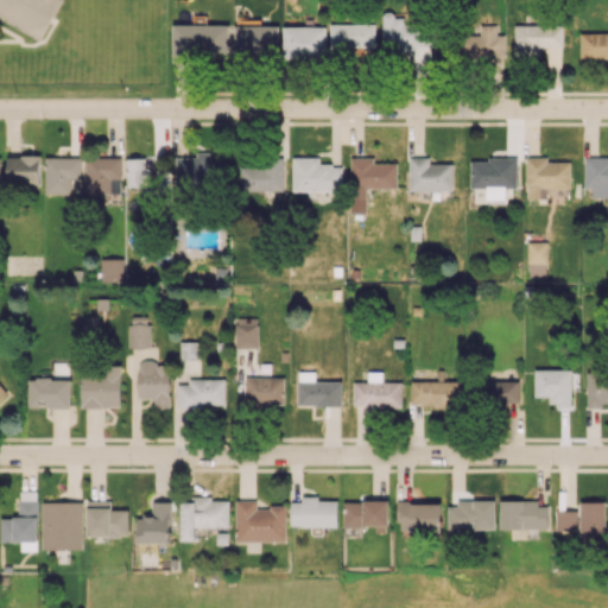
[(0,0),(0,14),(39,37),(58,0),(0,0)]
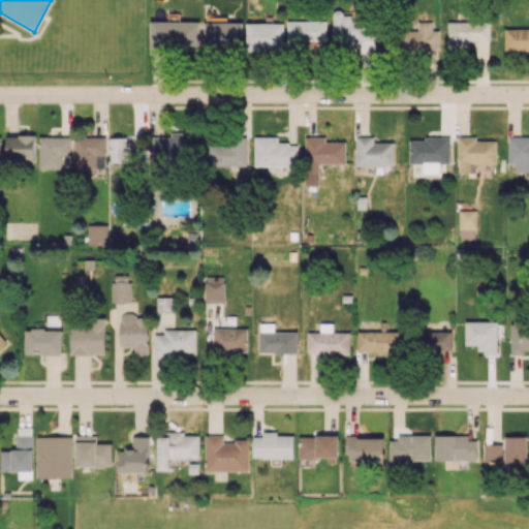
[(332,45),(356,45),(356,66),(374,67),(375,21),(351,20),(351,14),(342,14),(342,10),(333,9),(332,45)]
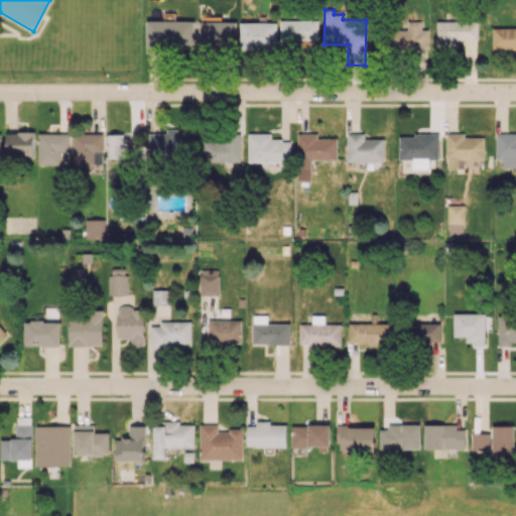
[(195,20),(147,21),(147,48),(196,47),(195,20)]
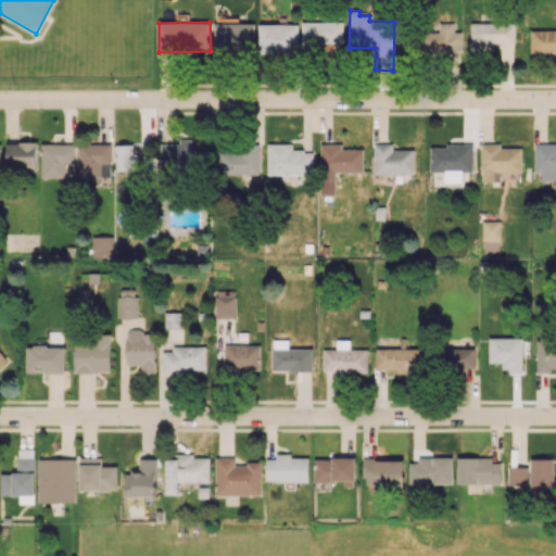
[(342,22),(302,22),(302,49),(315,49),(316,42),(342,42),(342,22)]
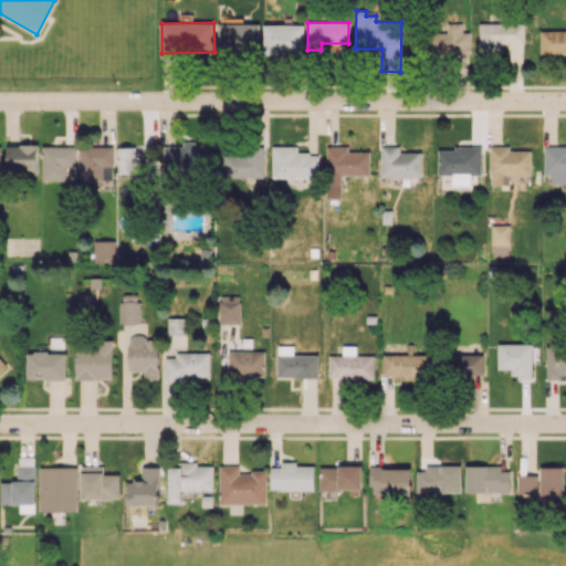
[(462,23),(447,22),(447,32),(431,32),(430,51),(470,52),(470,32),(462,32),(462,23)]
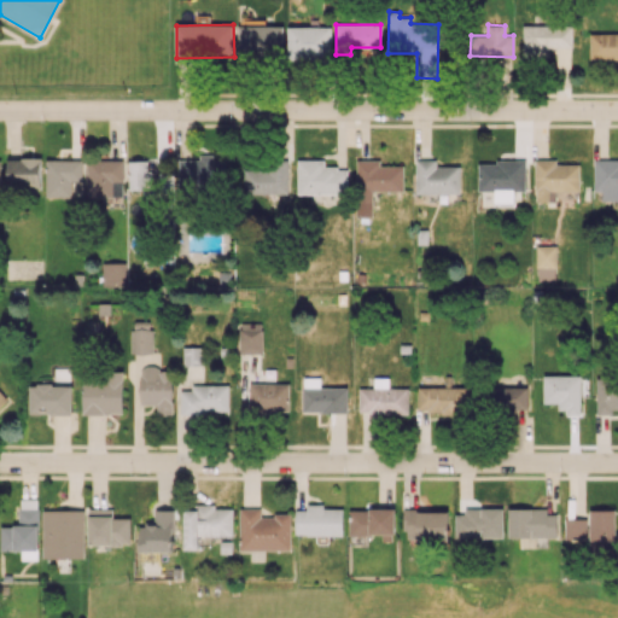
[(572,47),(572,24),(523,25),(524,57),(546,57),(546,47),(572,47)]
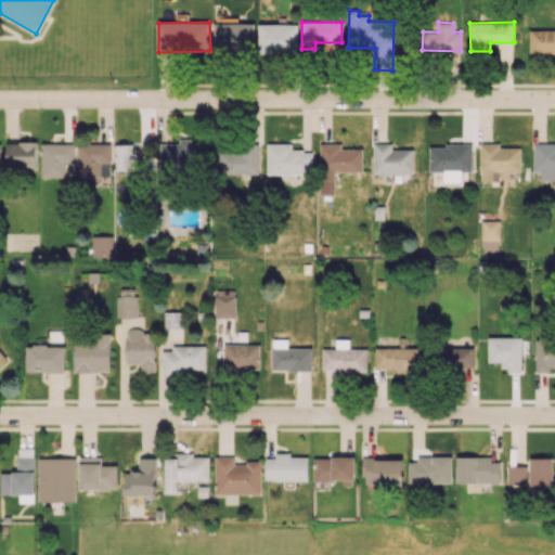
[(255,24),(215,23),(214,49),(255,50),(255,24)]
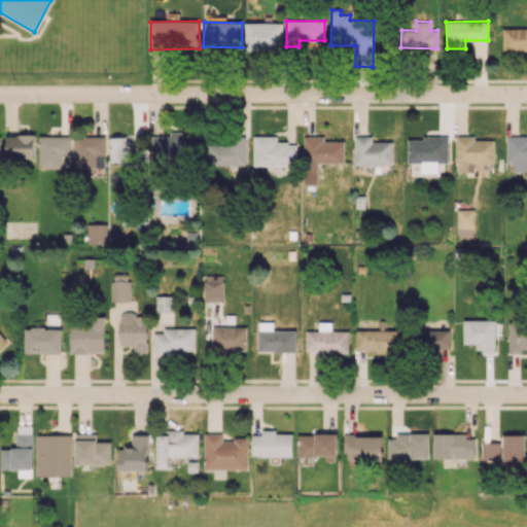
[(282,23),(245,23),(245,49),(282,49),(282,23)]
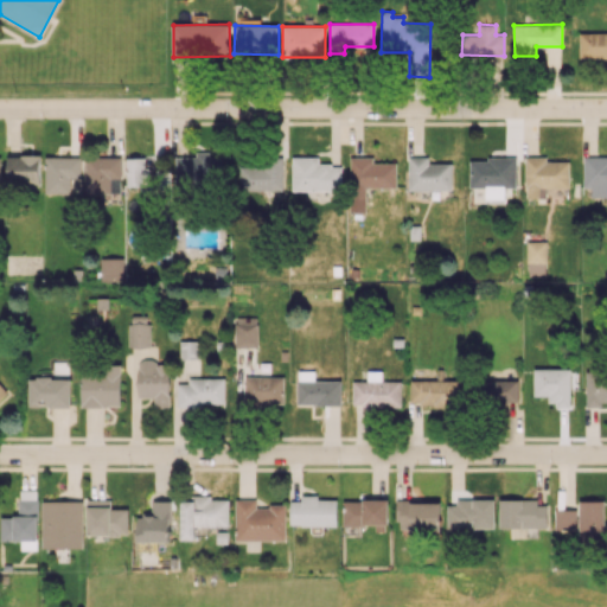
[(606,32),(579,33),(580,58),(606,57),(606,32)]
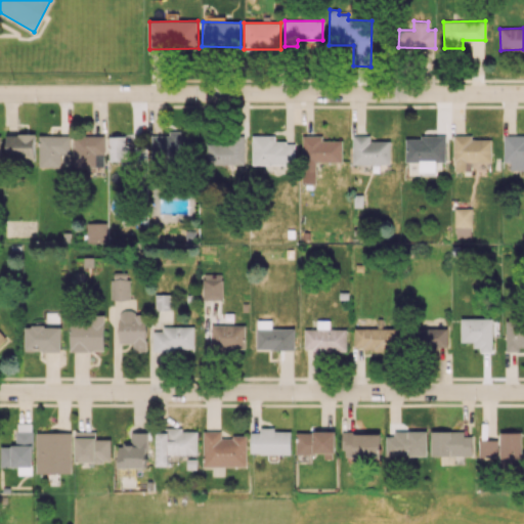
[(169,135),(151,135),(151,159),(188,159),(188,133),(169,133),(169,135)]
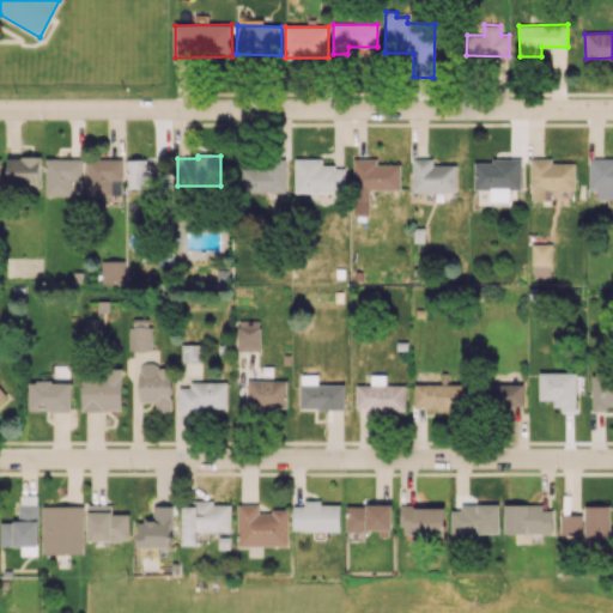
[(7,184),(41,184),(41,157),(8,157),(7,184)]
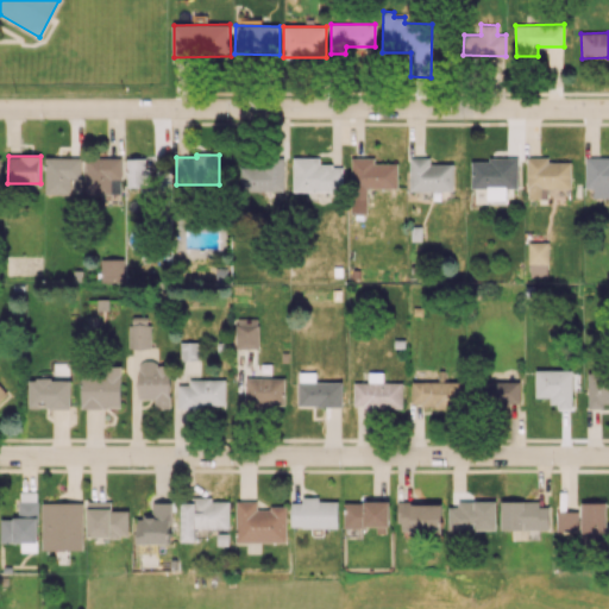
[(81,157),(45,157),(45,194),(70,194),(70,179),(81,179),(81,157)]
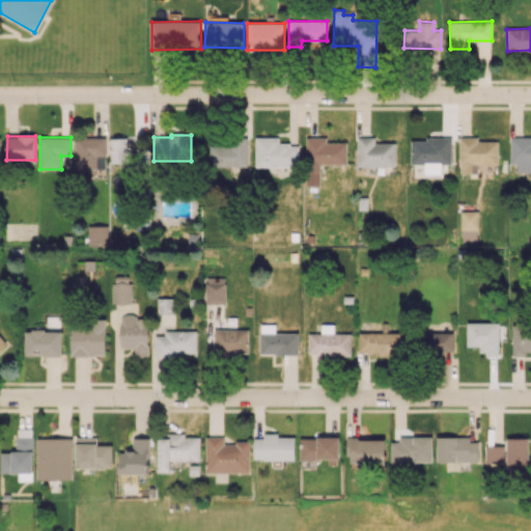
[(75,138),(76,169),(106,168),(105,137),(75,138)]
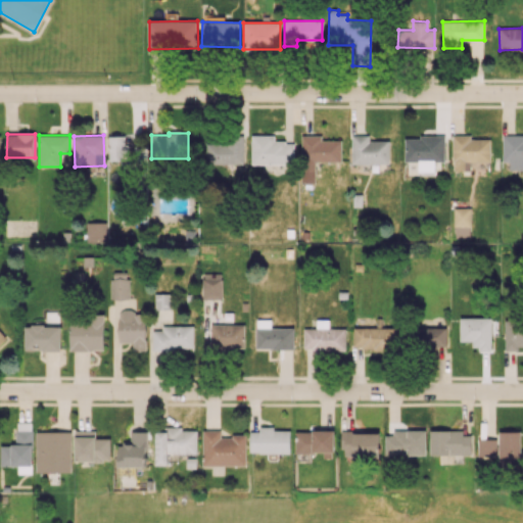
[(274,135),(251,136),(251,164),(294,163),(294,142),(275,142),(274,135)]
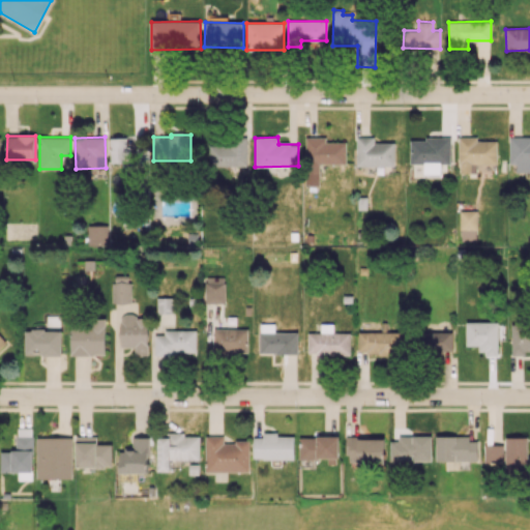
[(346,164),(346,142),(326,142),(326,137),(305,137),(305,174),(320,174),(320,164),(346,164)]
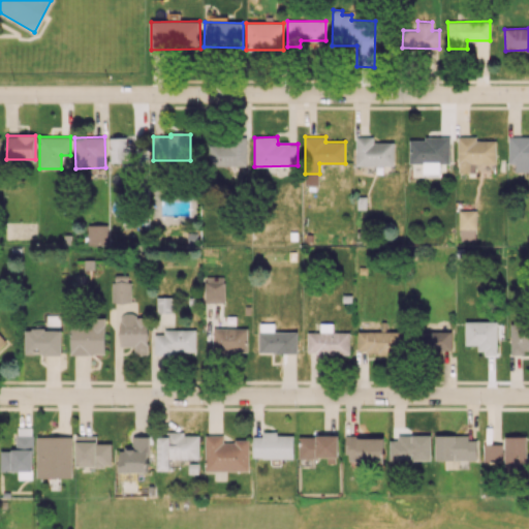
[(394,165),(394,142),(373,142),(373,136),(356,136),(356,165),(394,165)]
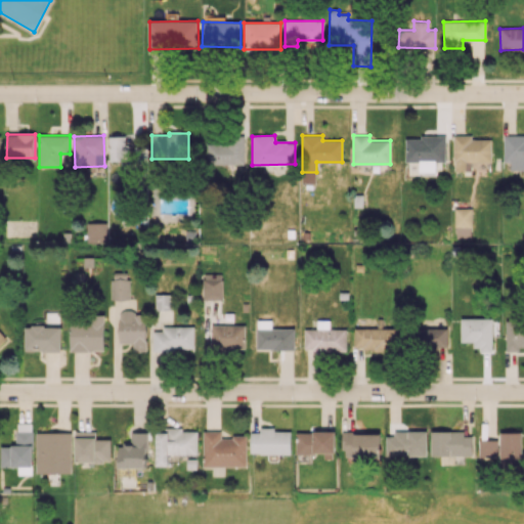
[(454,171),(472,170),(472,162),(491,162),(491,139),(471,139),(471,135),(454,135),(454,171)]
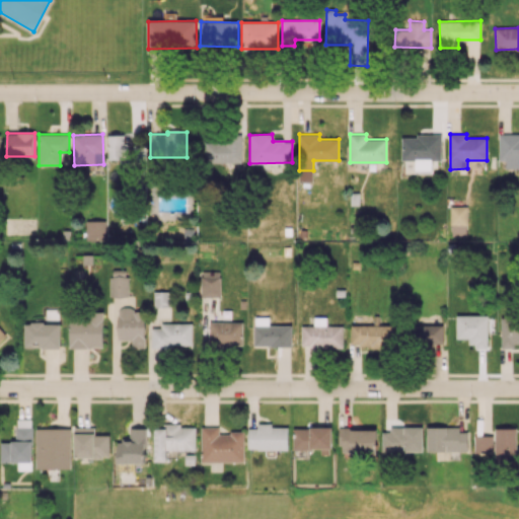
[(132,159),(131,135),(107,135),(107,159),(132,159)]
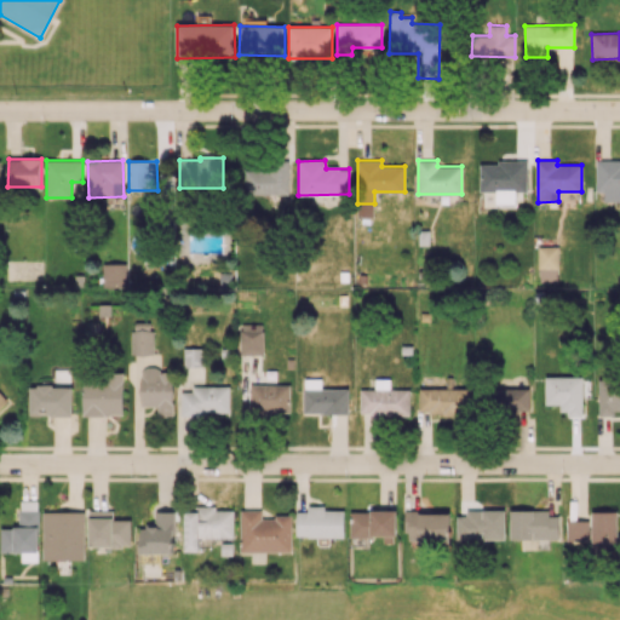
[(245,194),(290,194),(288,161),(271,161),(271,170),(245,170),(245,194)]
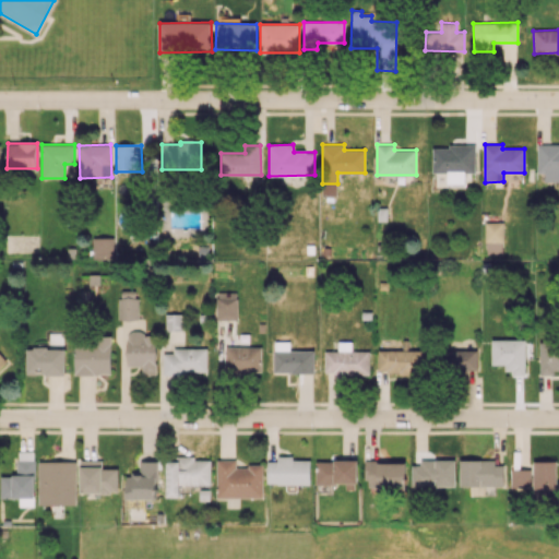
[(432,146),(433,173),(448,171),(448,183),(465,182),(465,173),(475,173),(475,145),(432,146)]
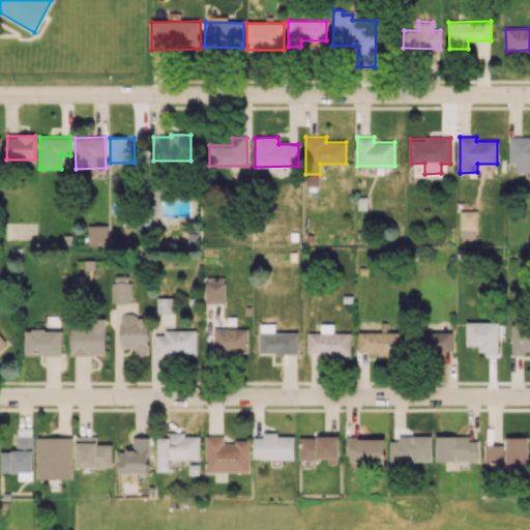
[(510,164),(517,164),(517,172),(529,171),(529,138),(510,138),(510,164)]
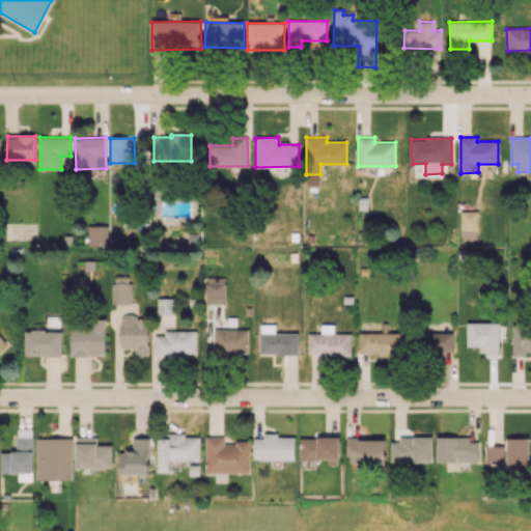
[(150,190),(150,223),(195,223),(195,205),(193,205),(193,190),(150,190)]
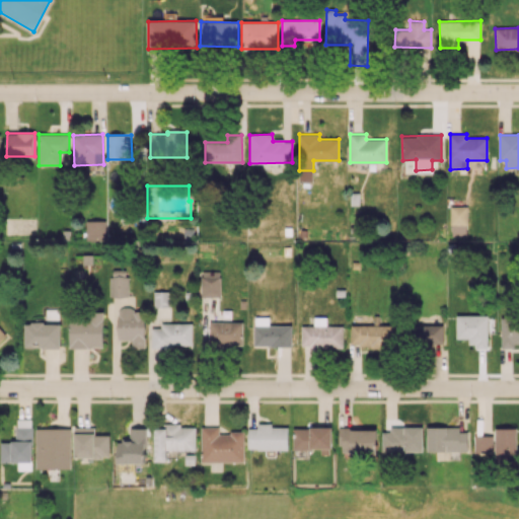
[(467,207),(451,207),(451,236),(466,236),(467,207)]
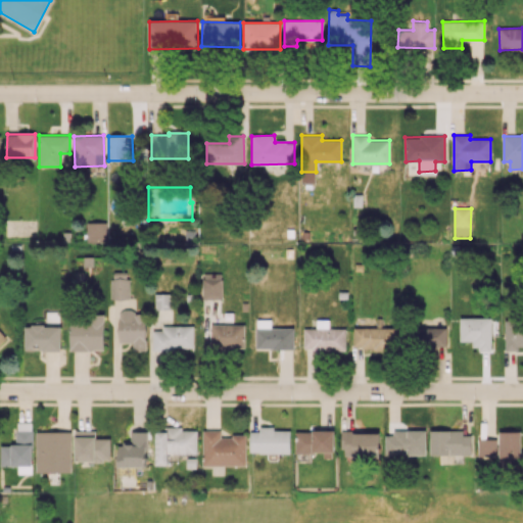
[(87,241),(107,241),(106,222),(87,222),(87,241)]
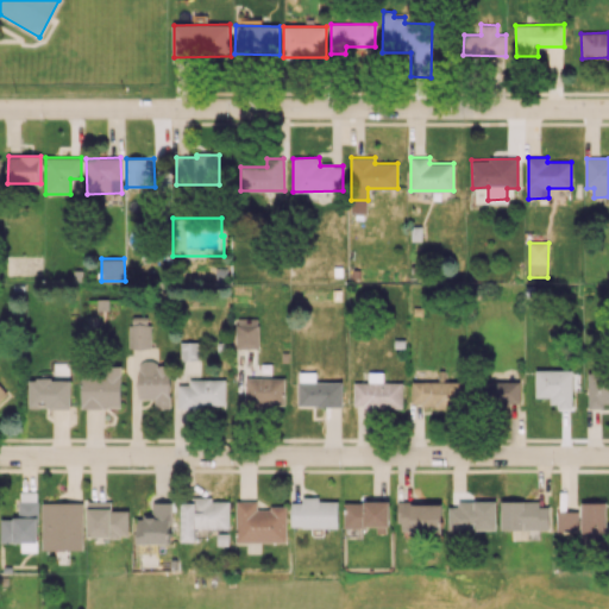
[(150,347),(150,316),(129,316),(130,349),(150,347)]
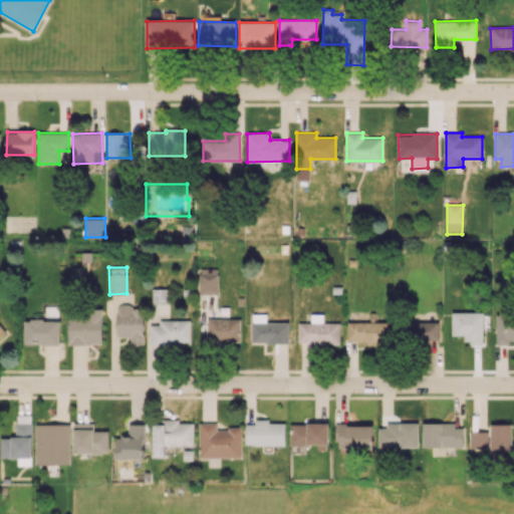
[(218,293),(219,268),(199,268),(199,293),(218,293)]
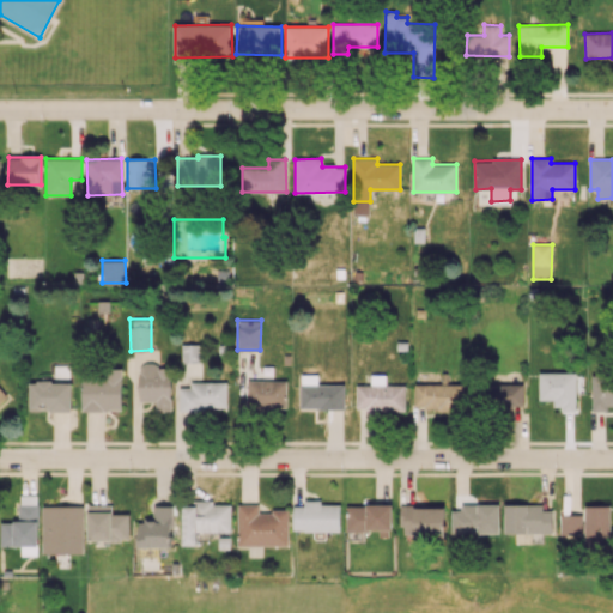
[(181,362),(200,363),(201,345),(182,344),(181,362)]
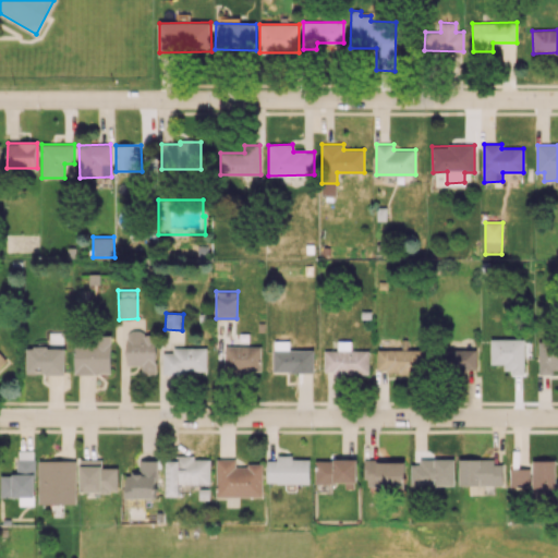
[(142,365),(142,374),(157,374),(156,332),(126,332),(126,365),(142,365)]
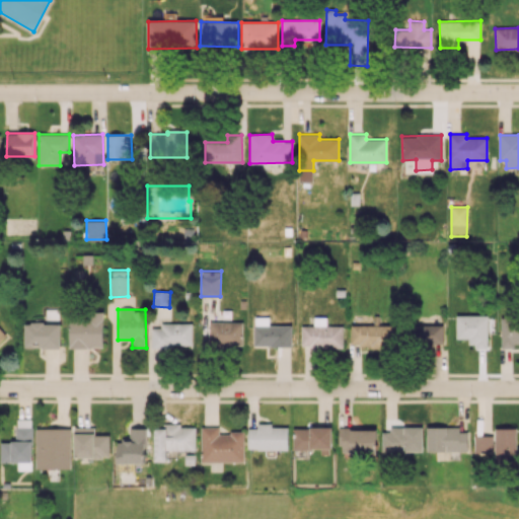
[(70,348),(103,348),(103,312),(88,312),(88,318),(70,318),(70,348)]
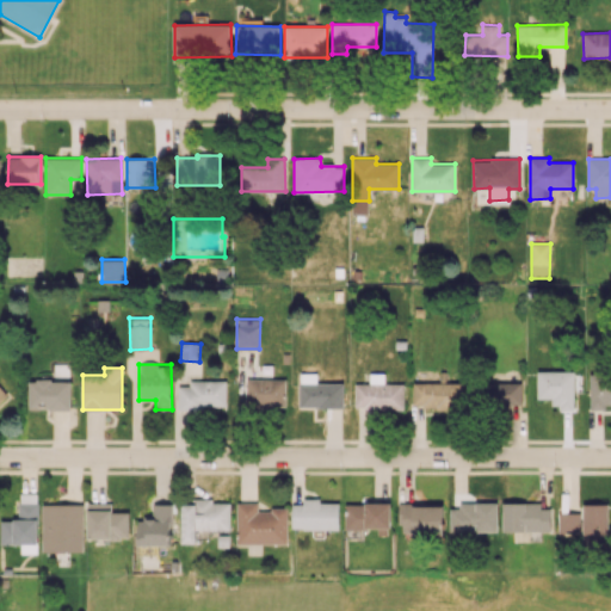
[(573,371),(537,371),(537,397),(551,397),(553,408),(573,407),(573,371)]
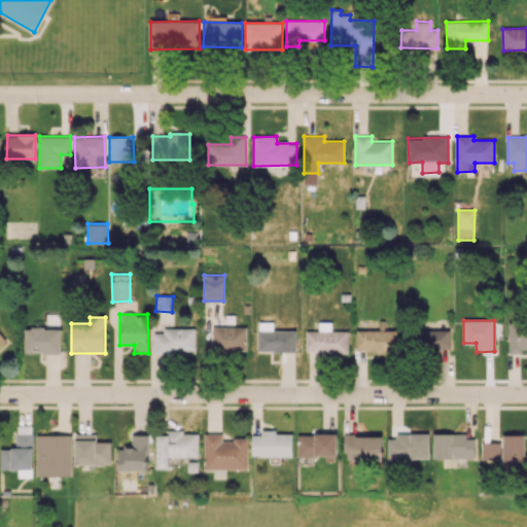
[(296,330),(273,329),(273,322),(258,321),(258,351),(296,352),(296,330)]
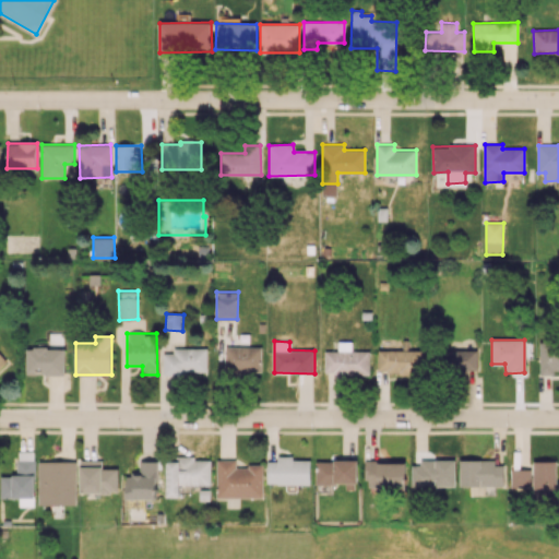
[(369,373),(369,351),(352,351),(352,342),(339,342),(337,351),(324,351),(324,372),(369,373)]
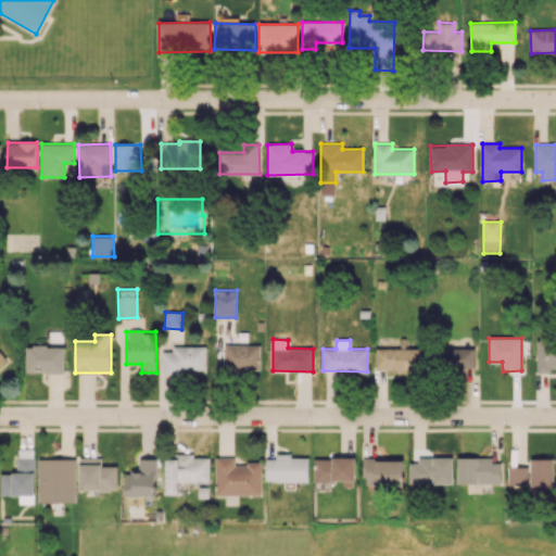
[(555,365),(555,340),(536,341),(538,373),(552,373),(552,366),(555,365)]
